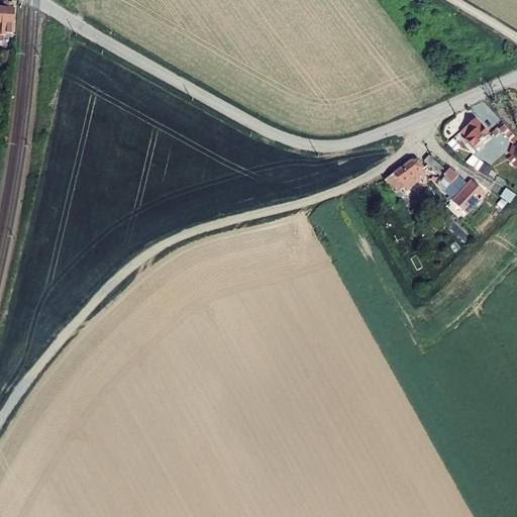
[(0,32),(2,33),(2,35),(6,35),(6,34),(13,34),(15,9),(13,9),(14,4),(5,4),(5,9),(0,8),(0,32)]
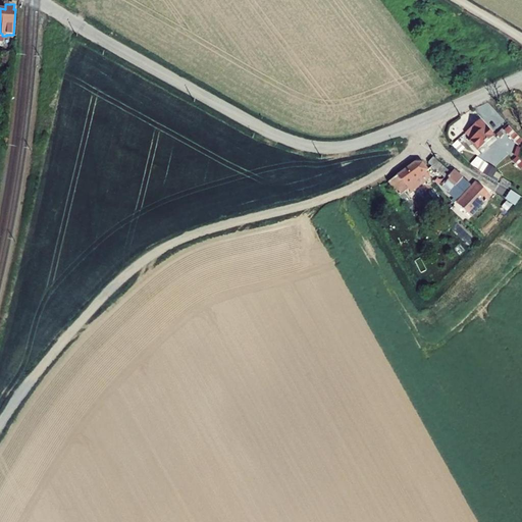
[(494,140),(486,147),(493,154),(506,143),(496,131),(489,135),(494,140)]
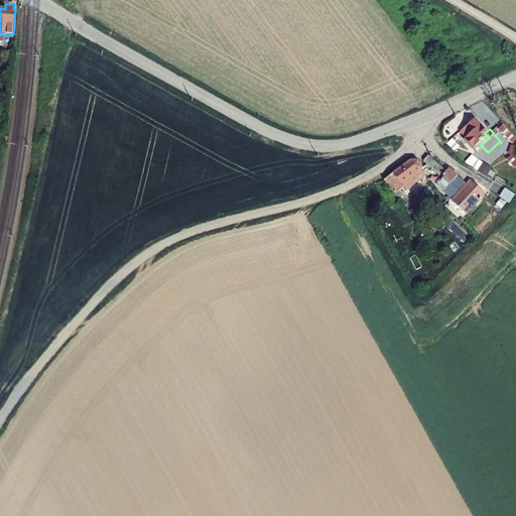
[(477,152),(472,156),(482,166),(486,162),(477,152)]
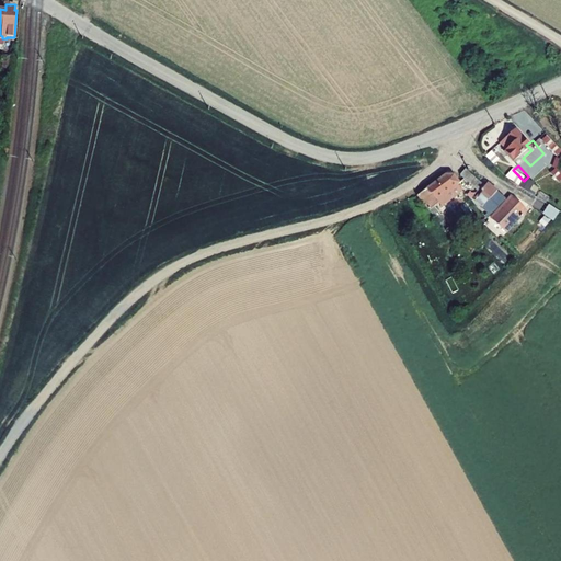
[(466,169),(460,174),(478,190),(483,184),(466,169)]
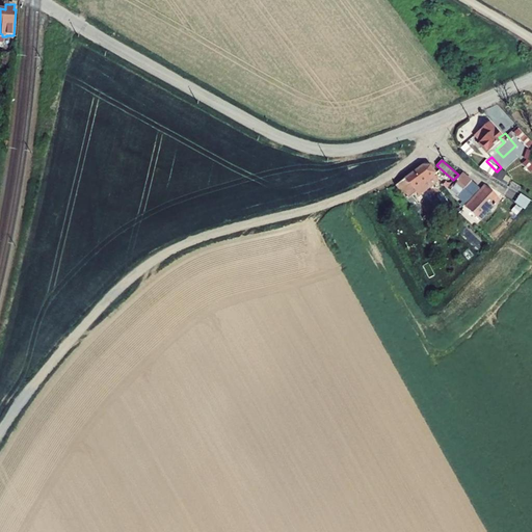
[(425,161),(396,186),(421,218),(426,214),(416,201),(436,183),(432,177),(436,174),(425,161)]
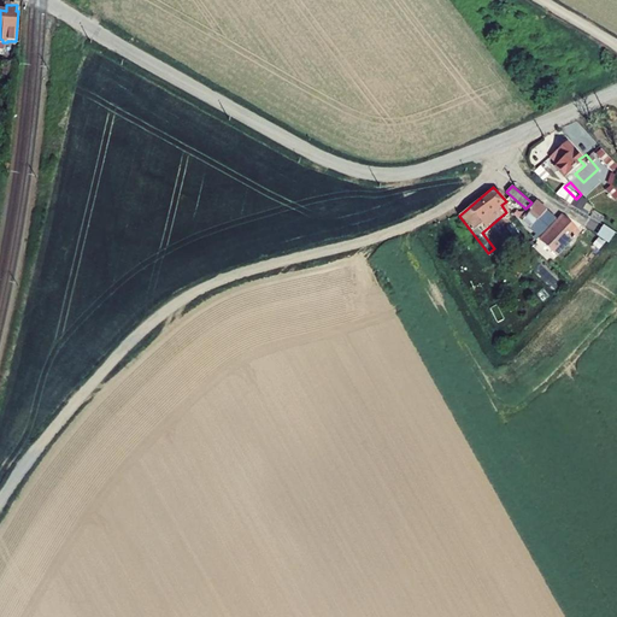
[(539,198),(526,213),(533,224),(530,225),(533,228),(536,233),(538,235),(556,218),(539,198)]
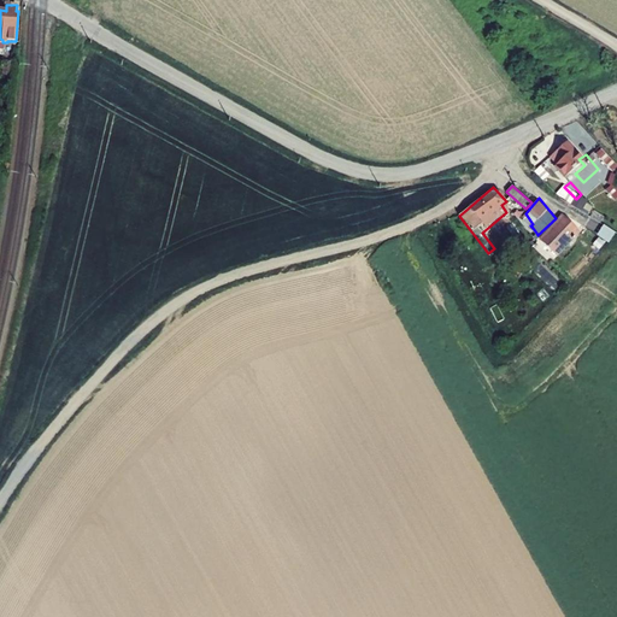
[(563,219),(539,241),(553,254),(575,233),(563,219)]
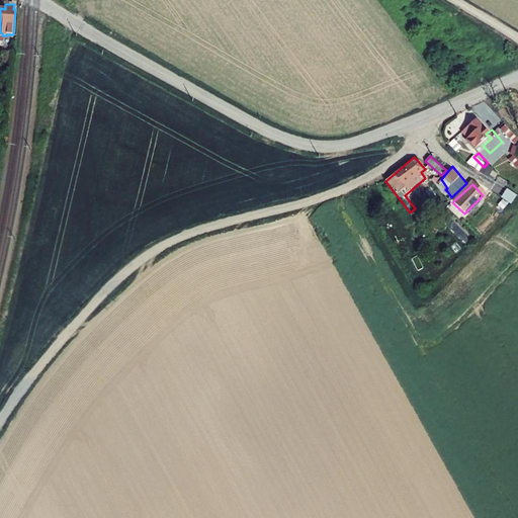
[(503,197),(512,201),(516,194),(506,189),(503,197)]
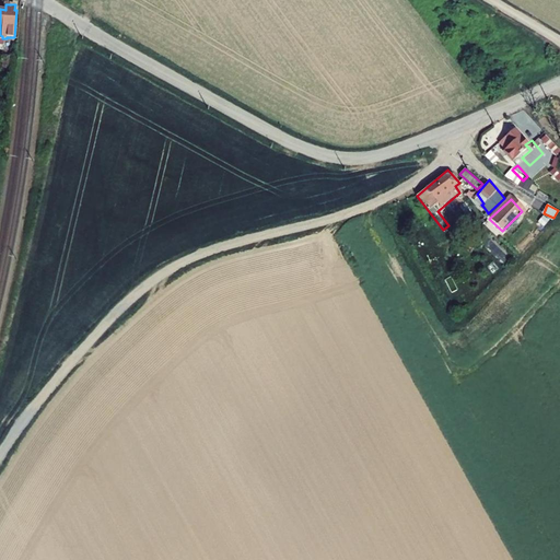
[(464,246),(458,236),(452,241),(459,252),(464,246)]
